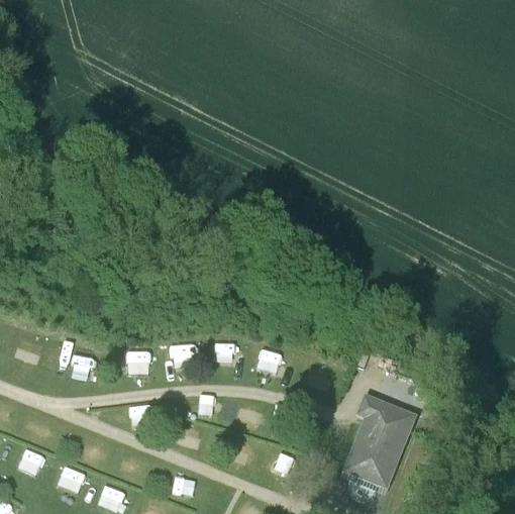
[(39,360),(59,367),(66,347),(46,340),(39,360)]
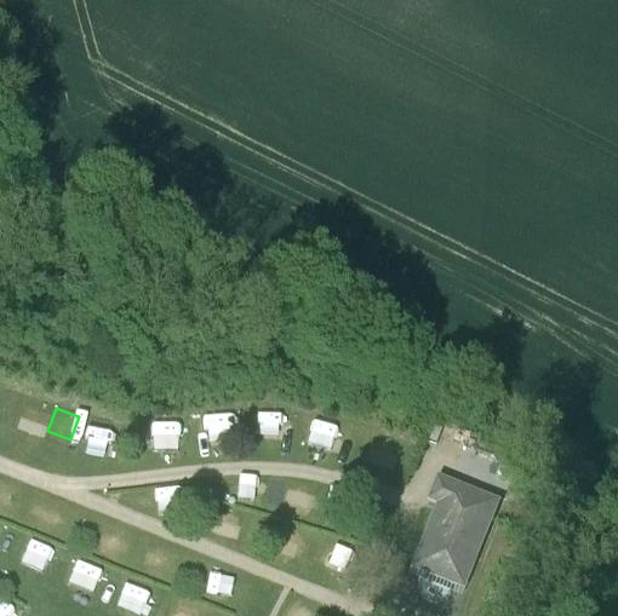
[(224,415),(204,416),(205,438),(225,437),(224,415)]
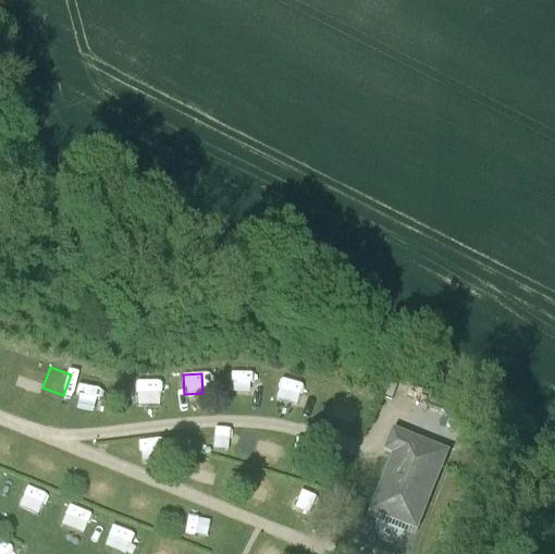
[(134,379),(135,399),(152,398),(151,378),(134,379)]
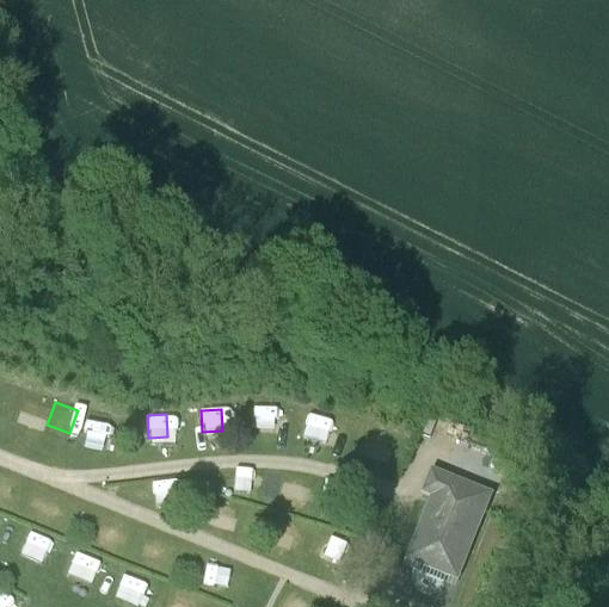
[(309,437),(327,441),(333,419),(314,414),(309,437)]
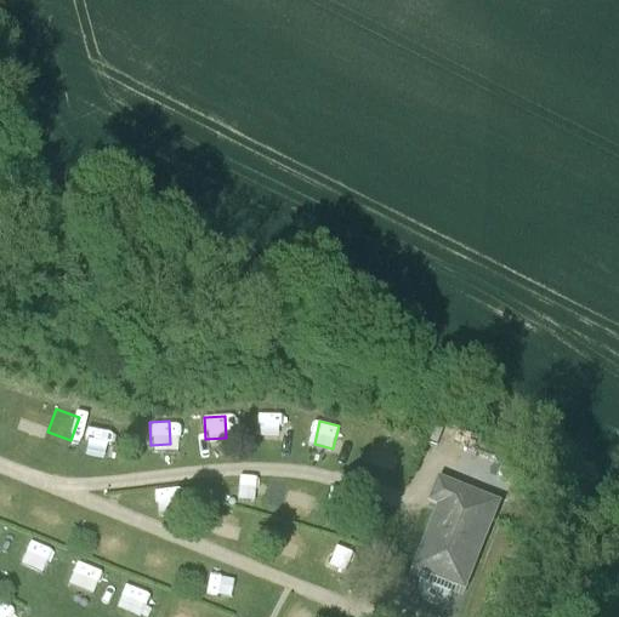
[(500,500),(449,479),(437,474),(427,500),(444,507),(420,571),(465,588),(500,500)]
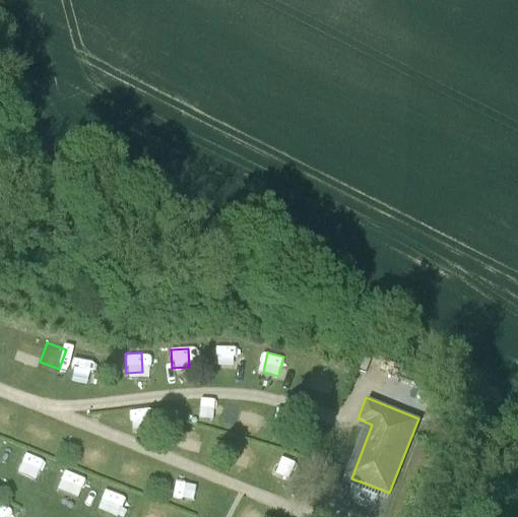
[(216,424),(223,408),(213,403),(205,418),(216,424)]
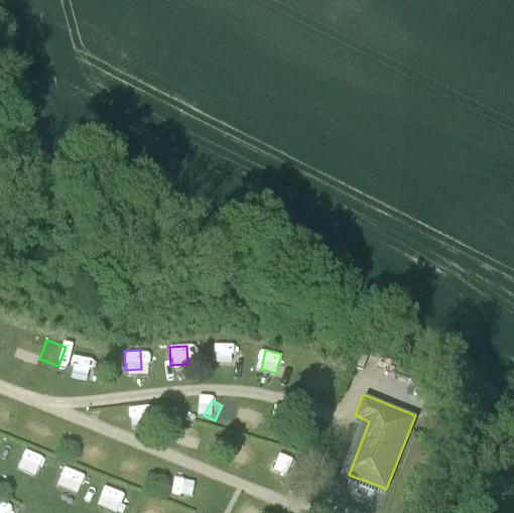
[(170,437),(197,445),(202,428),(175,420),(170,437)]
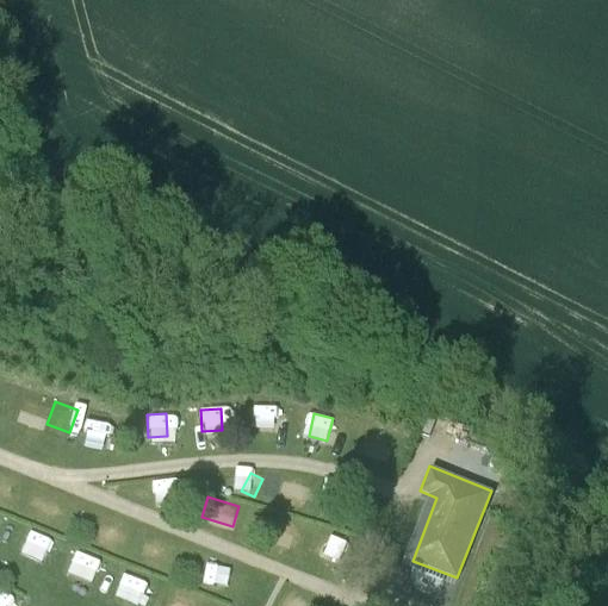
[(31,529),(19,553),(42,563),(53,539),(31,529)]
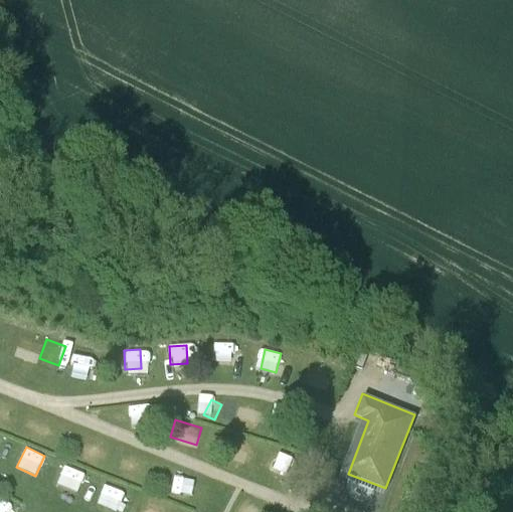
[(129,475),(134,462),(119,458),(115,471),(129,475)]
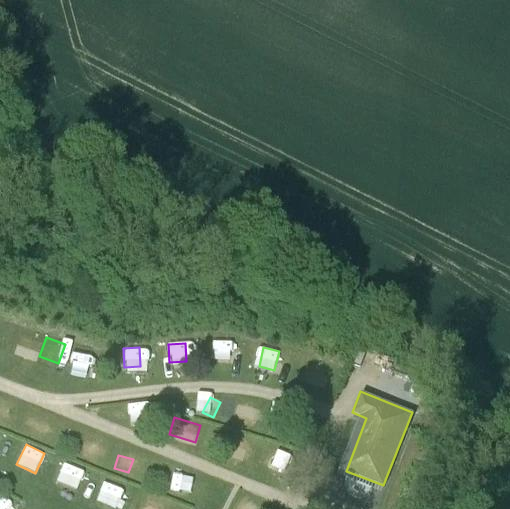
[(65,462),(57,480),(77,489),(85,471),(65,462)]
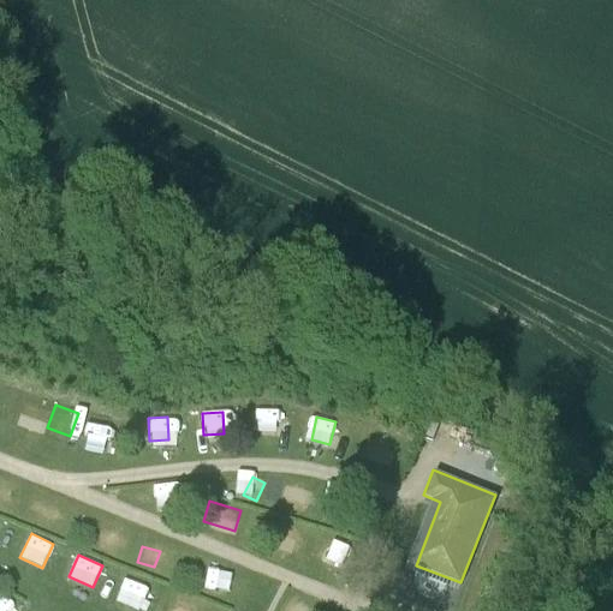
[(210,577),(227,585),(236,567),(218,559),(210,577)]
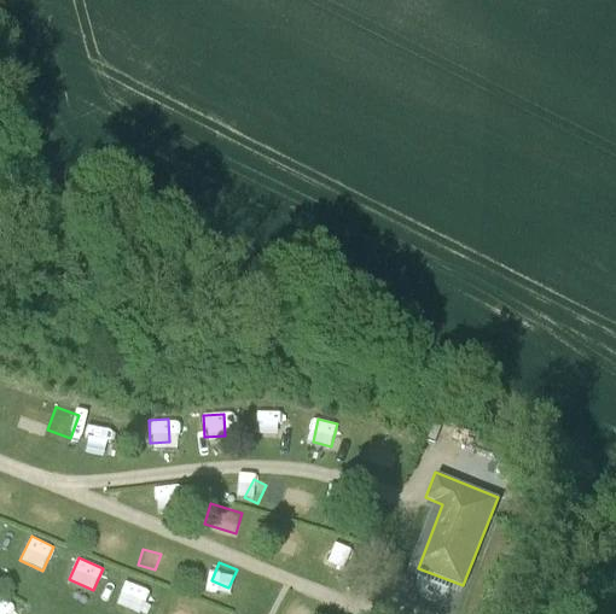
[(116,607),(145,613),(151,589),(122,582),(116,607)]
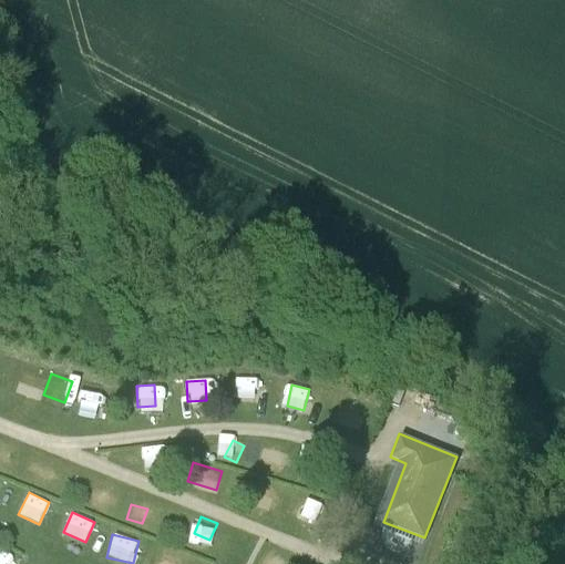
[(260,563),(283,563),(284,562),(266,553),(260,563)]
